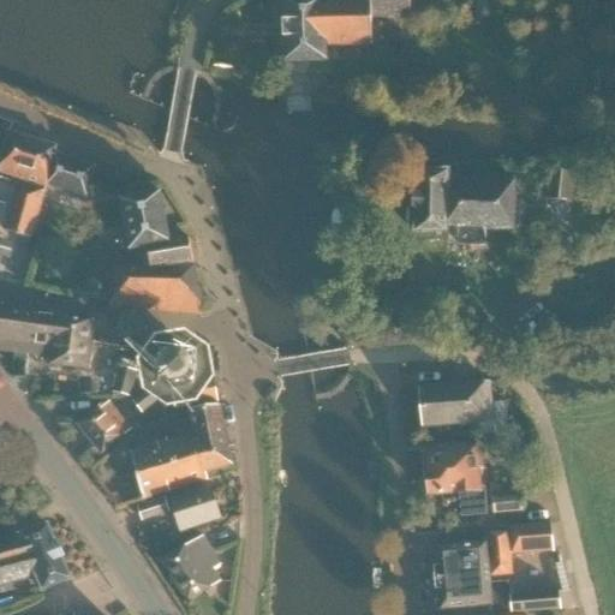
[(412,17),(411,0),(284,0),(286,61),(329,60),(328,46),(375,43),(374,18),(412,17)]
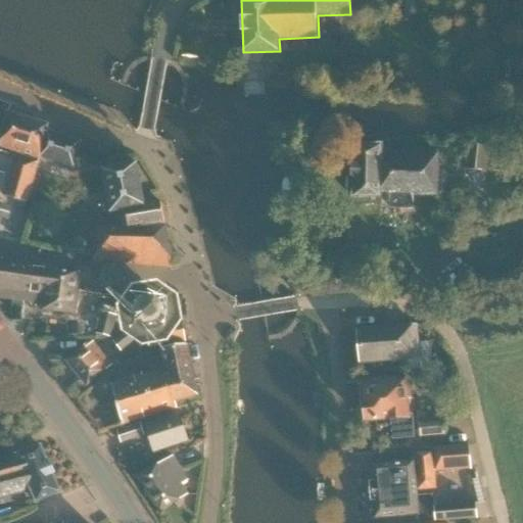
[(48,126),(6,113),(0,137),(0,151),(15,156),(3,197),(26,203),(37,163),(48,126)]
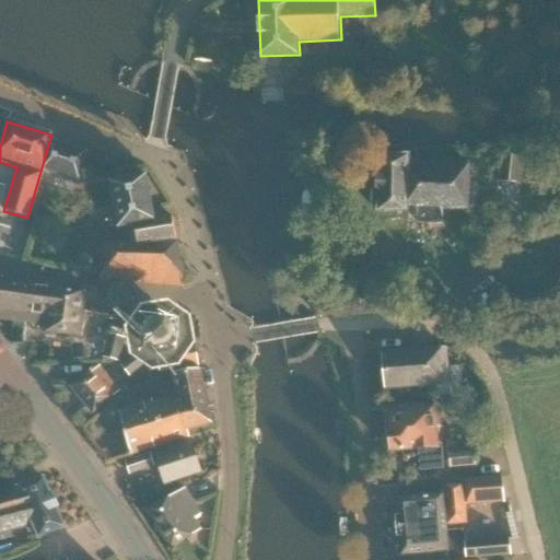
[(50,141),(43,167),(79,178),(86,152),(50,141)]
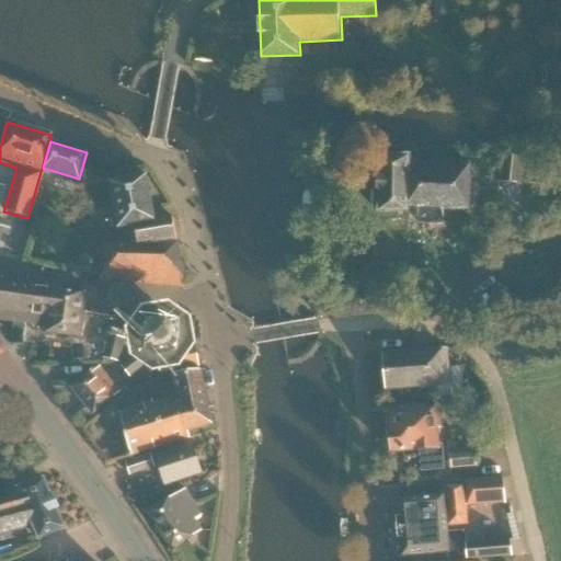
[(411,156),(381,155),(380,210),(410,212),(410,201),(421,201),(421,222),(442,224),(443,210),(469,210),(470,163),(411,162),(411,156)]
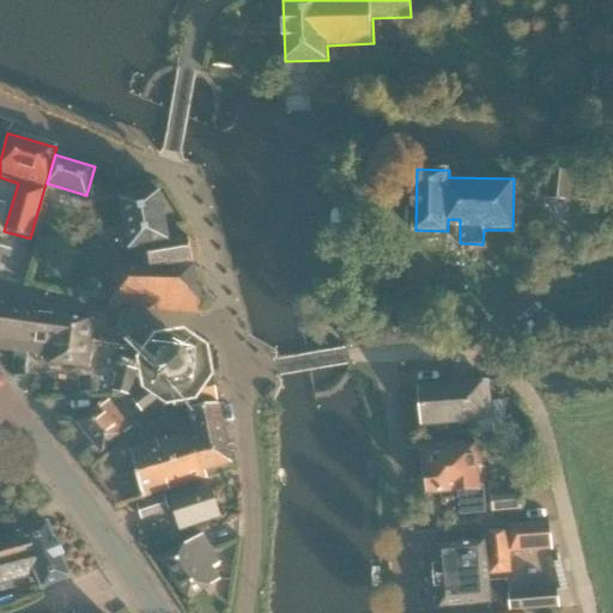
[(574,173),(550,170),(546,198),(570,200),(574,173)]
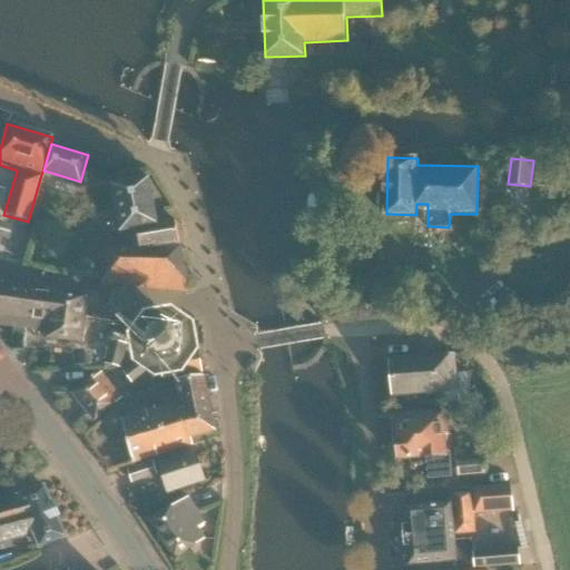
[(156,225),(148,179),(111,187),(121,238),(96,242),(101,284),(186,292),(175,222),(156,225)]
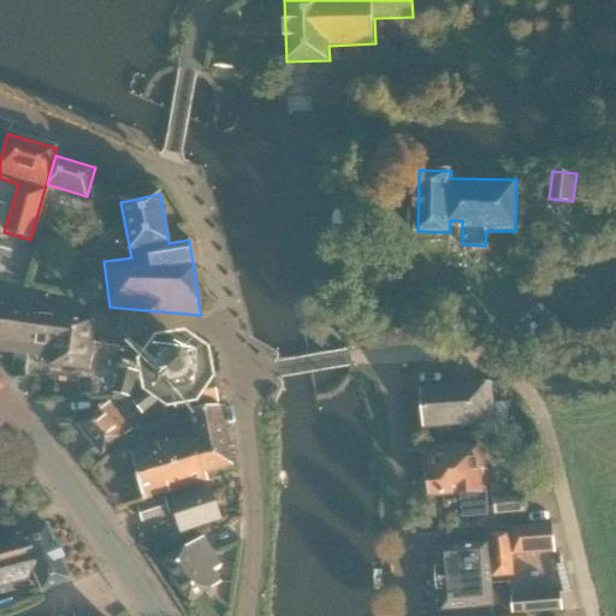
[(0,351),(15,354),(18,331),(7,330),(11,306),(0,303),(0,351)]
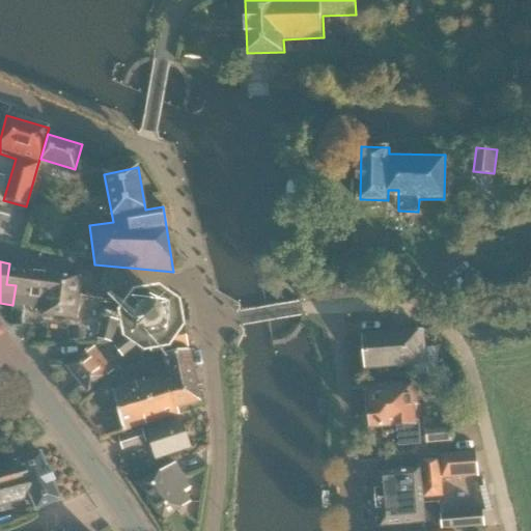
[(33,267),(9,263),(6,284),(16,285),(30,287),(47,288),(47,292),(79,296),(82,276),(49,273),(32,271),(33,267)]
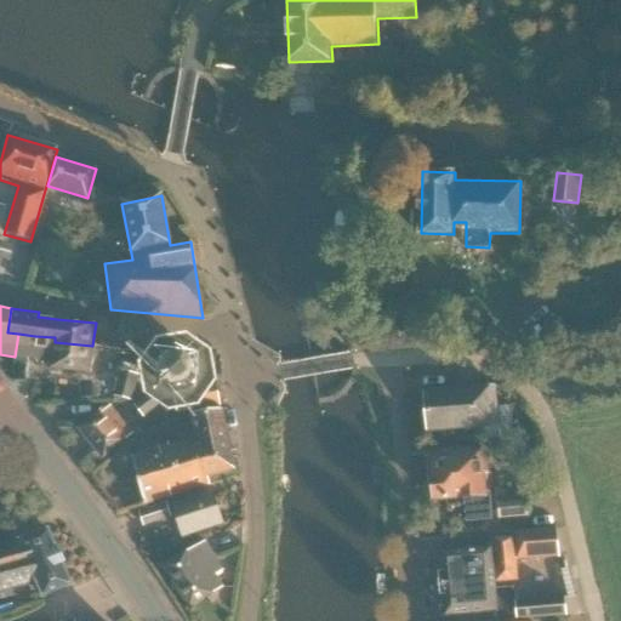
[(35,336),(18,334),(15,357),(51,360),(50,369),(89,374),(92,346),(55,342),(55,337),(35,336)]
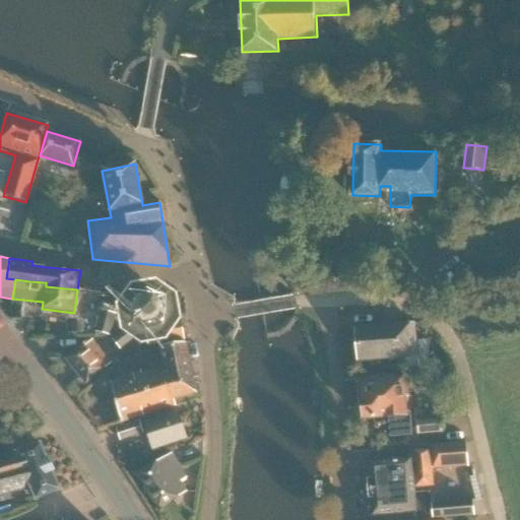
[(155,296),(152,295),(140,297),(138,298),(131,309),(129,312),(132,324),(132,326),(143,334),(145,335),(156,333),(158,345),(185,340),(181,321),(166,324),(168,321),(169,319),(167,305),(166,304),(155,296)]
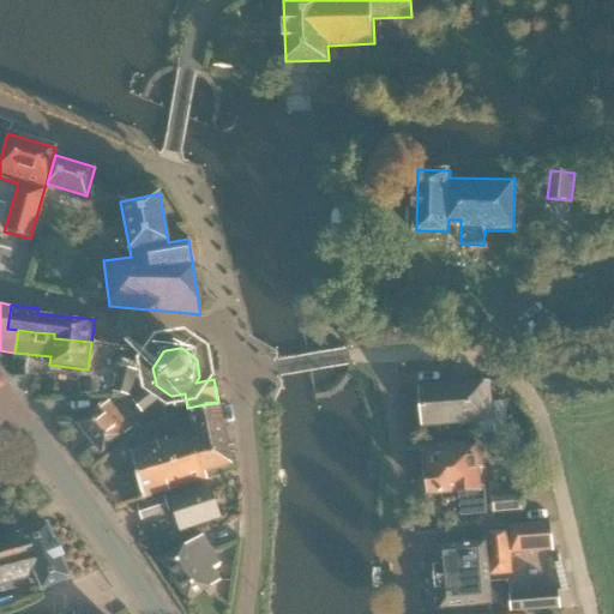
[(137,372),(118,367),(110,392),(130,398),(137,372)]
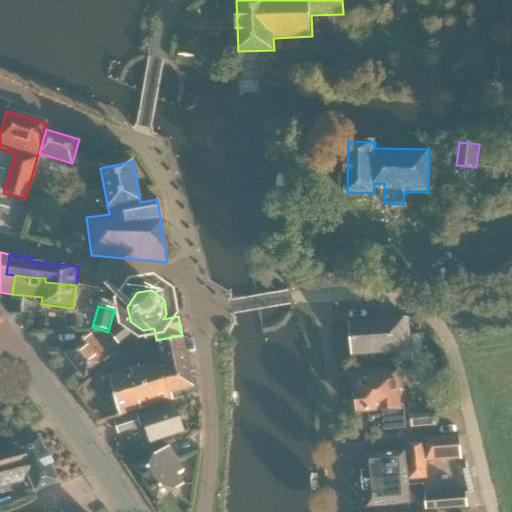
[(409,336),(408,318),(348,323),(351,355),(392,352),(393,363),(423,360),(421,335),(409,336)]
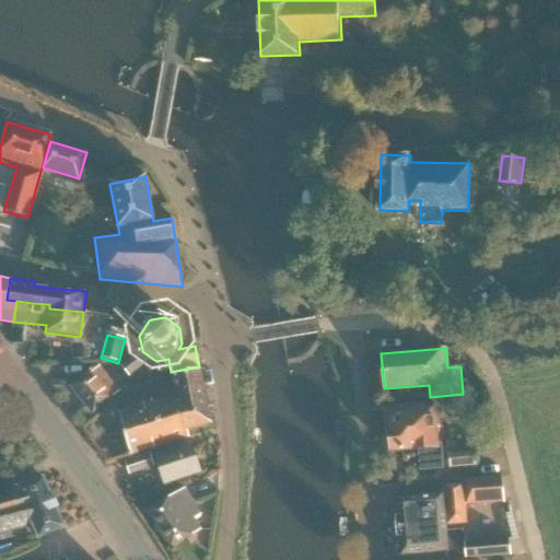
[(135,356),(121,365),(130,377),(143,368),(135,356)]
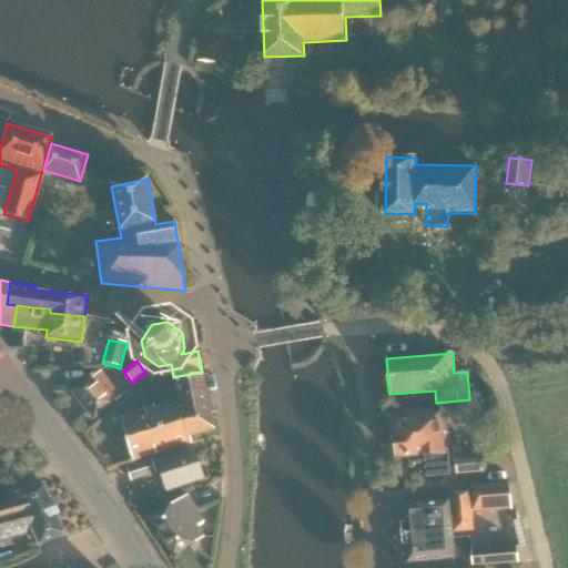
[(120,397),(101,373),(97,376),(94,374),(71,393),(93,419),(113,404),(112,403),(120,397)]
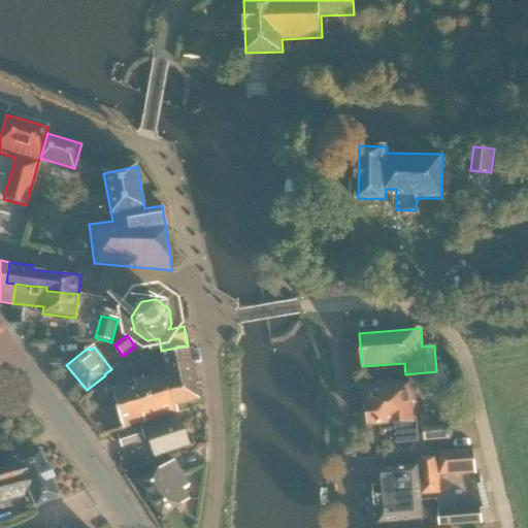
[(199,400),(188,349),(162,354),(166,373),(143,381),(142,377),(110,387),(123,430),(178,413),(176,406),(199,400)]
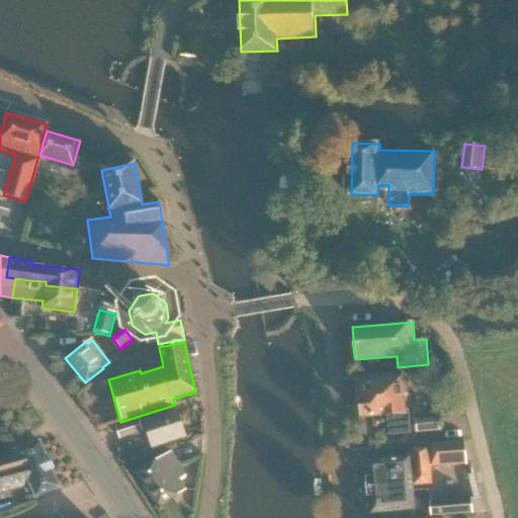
[(392,376),(392,373),(374,374),(374,379),(356,380),(359,417),(387,415),(390,437),(412,435),(410,413),(407,413),(405,395),(407,395),(405,375),(392,376)]
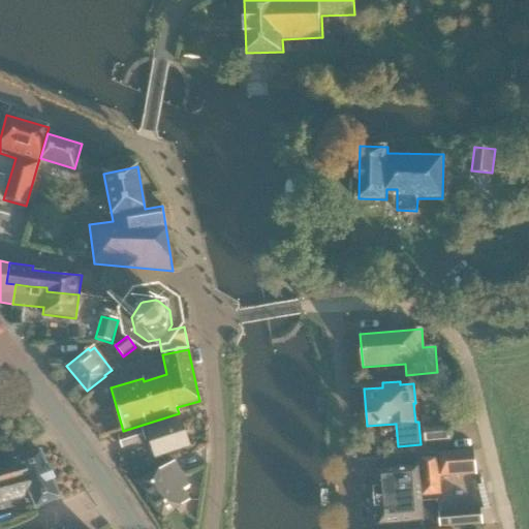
[(189,447),(180,421),(147,431),(155,458),(189,447)]
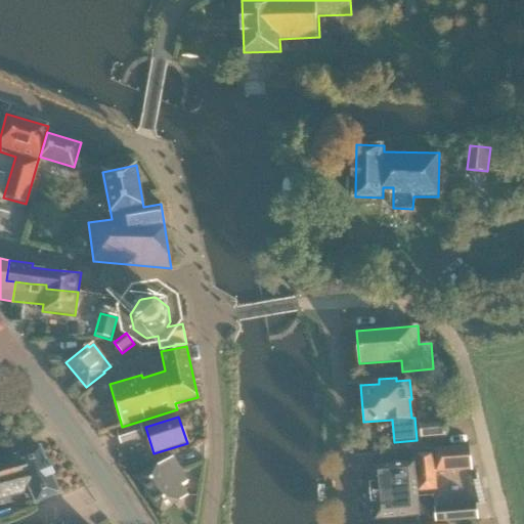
[(447,441),(446,424),(422,426),(423,442),(447,441)]
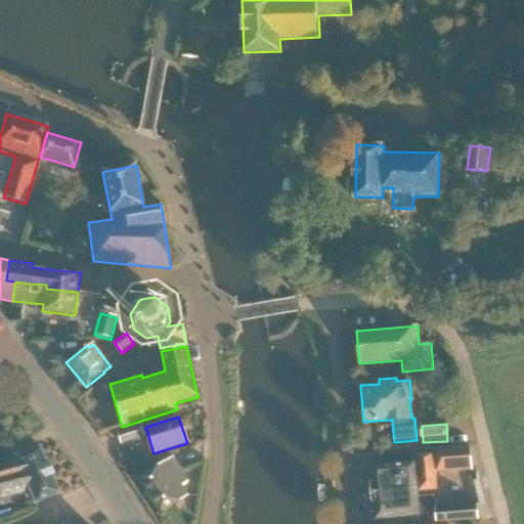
[(140,425),(118,432),(121,444),(144,437),(140,425)]
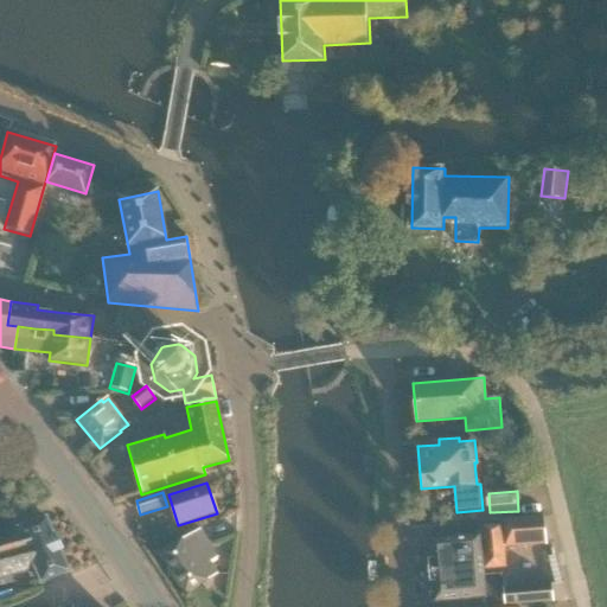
[(545,545),(543,516),(479,521),(479,535),(428,538),(433,602),(484,599),(484,606),(553,601),(551,585),(503,588),(502,574),(489,575),(487,569),(508,568),(506,549),(545,545)]
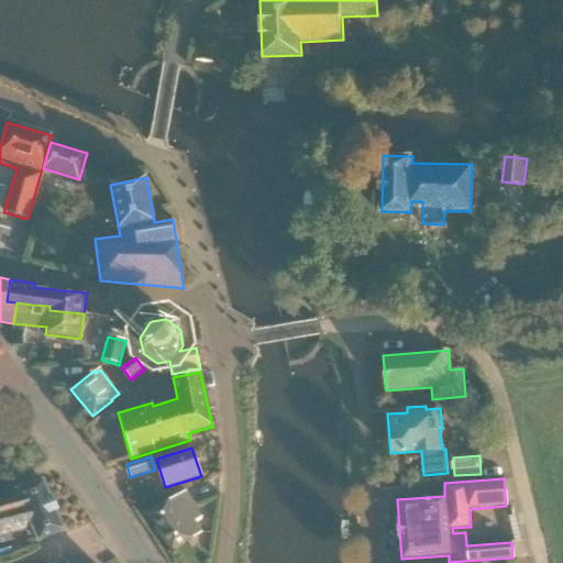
[(65,531),(44,481),(17,490),(17,492),(0,496),(0,542),(11,541),(9,534),(26,530),(29,536),(34,533),(37,542),(65,531)]
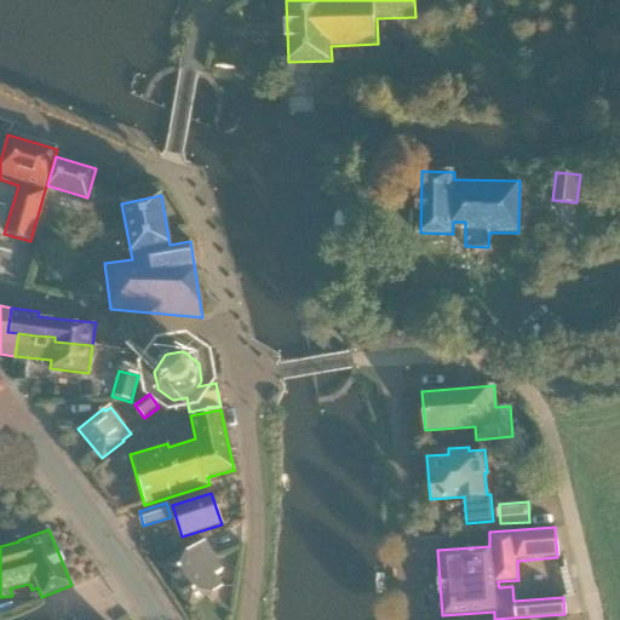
[(223,570),(205,541),(187,551),(161,564),(188,608),(223,587),(214,575),(223,570)]
